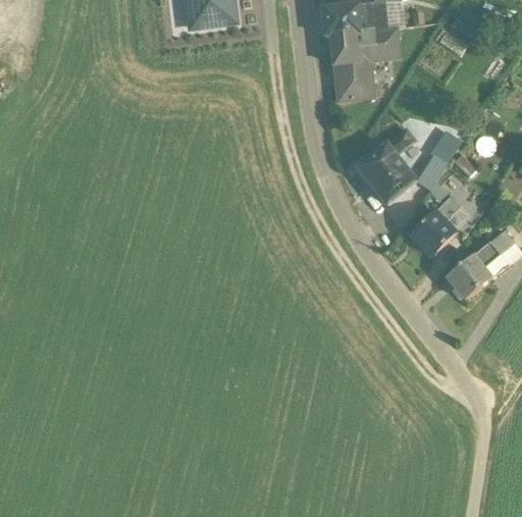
[(189,0),(193,27),(236,20),(232,0),(189,0)]
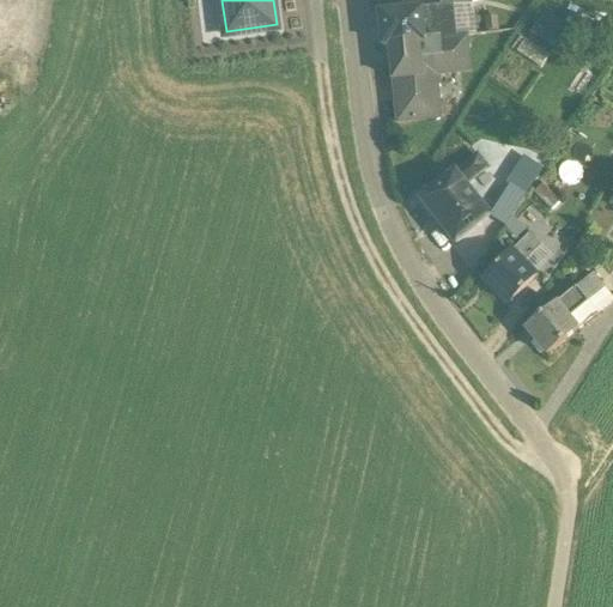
[(467,0),(453,1),(454,13),(455,26),(469,24),(467,0)]
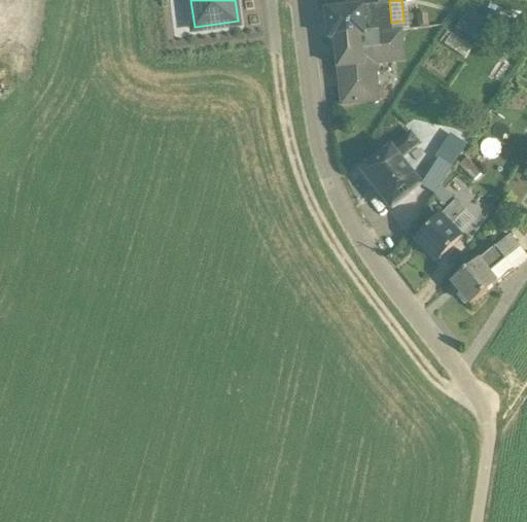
[(389,1),(377,3),(378,12),(390,11),(389,1)]
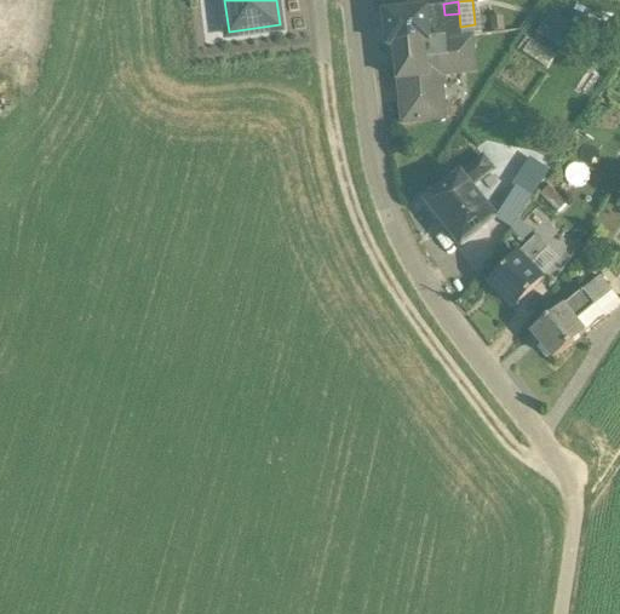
[(429,17),(445,15),(443,4),(428,5),(429,17)]
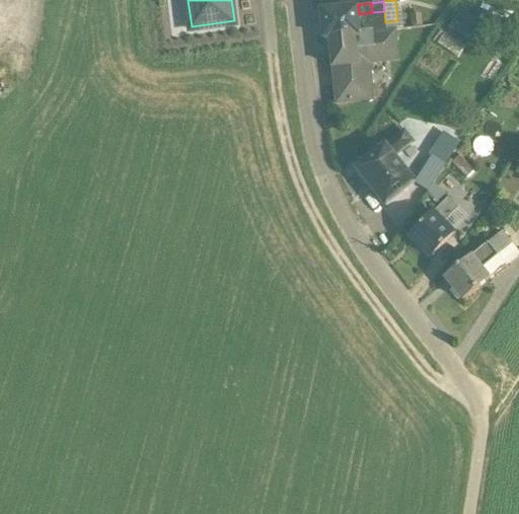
[(358,4),(321,8),(324,33),(329,32),(360,29),(359,14),(358,4)]
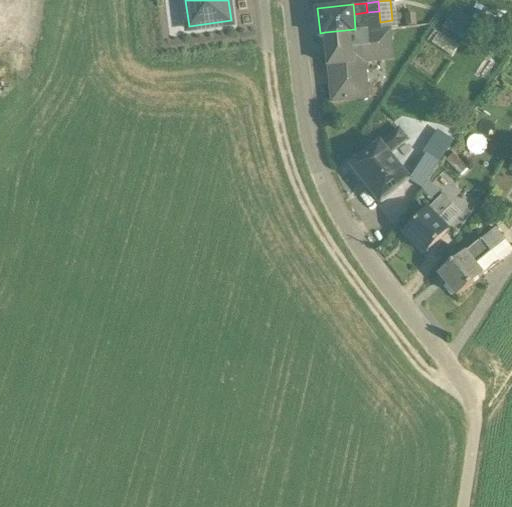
[(379,11),(367,12),(368,28),(380,27),(380,22),(379,11)]
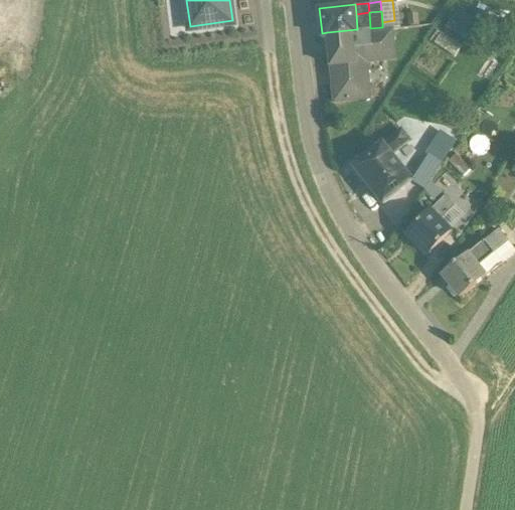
[(355,60),(330,63),(334,99),(370,95),(366,59),(395,56),(392,26),(382,27),(370,28),(362,29),(364,41),(353,43),(355,60)]
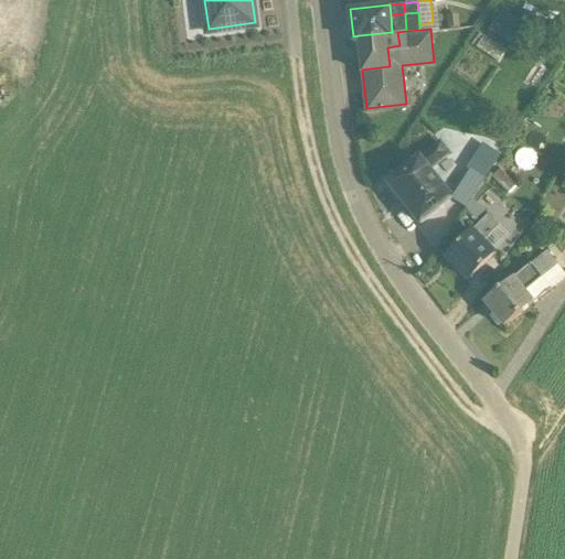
[(392,32),(359,35),(362,70),(390,66),(387,47),(400,45),(397,32),(392,32)]
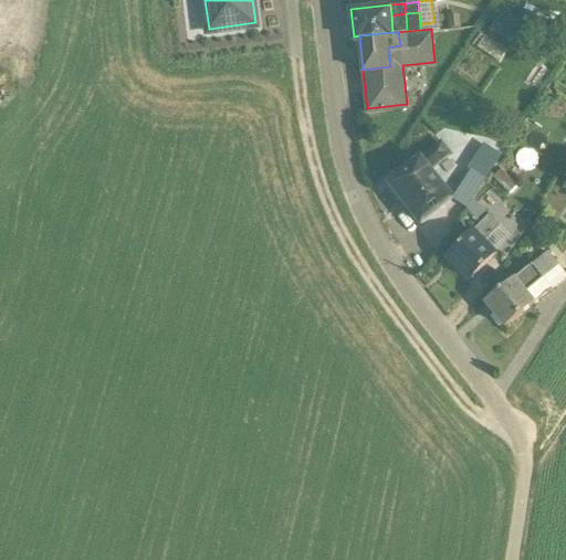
[(440,139),(389,180),(420,220),(451,196),(450,194),(429,168),(449,151),(440,139)]
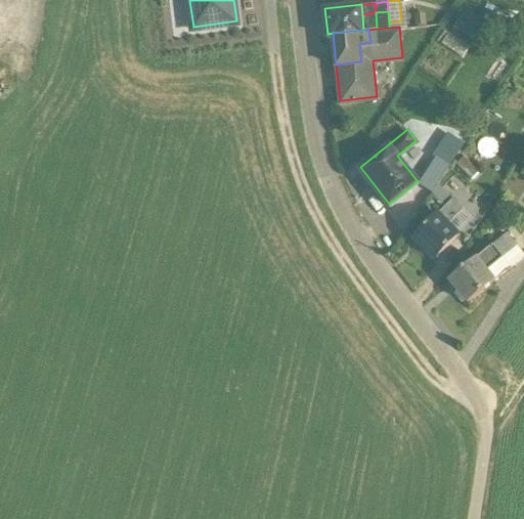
[(434,156),(417,180),(418,181),(432,190),(448,165),(434,156)]
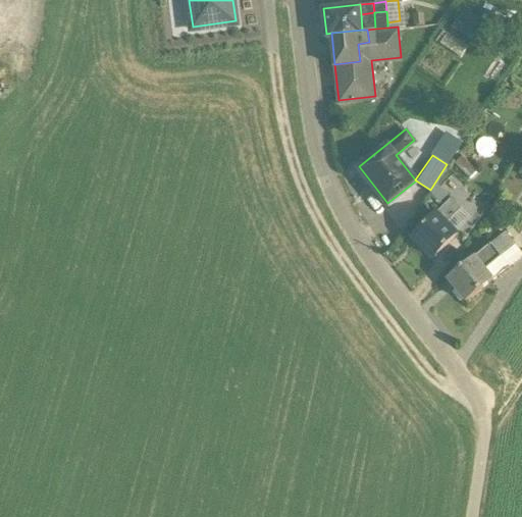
[(473,194),(463,184),(451,196),(460,205),(465,201),(473,194)]
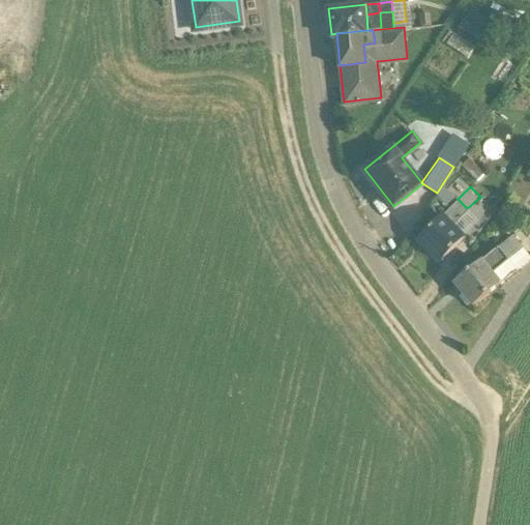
[(457,198),(418,237),(439,258),(462,235),(451,224),(467,208),(458,199),(457,198)]
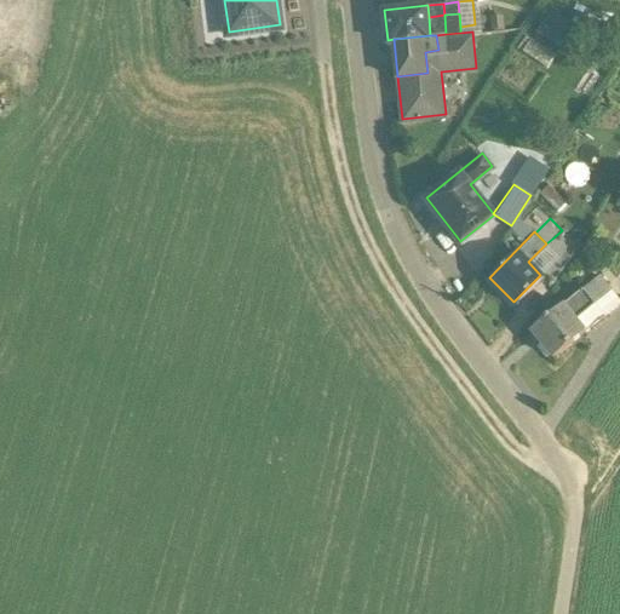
[(569,277),(560,287),(563,291),(573,282),(569,277)]
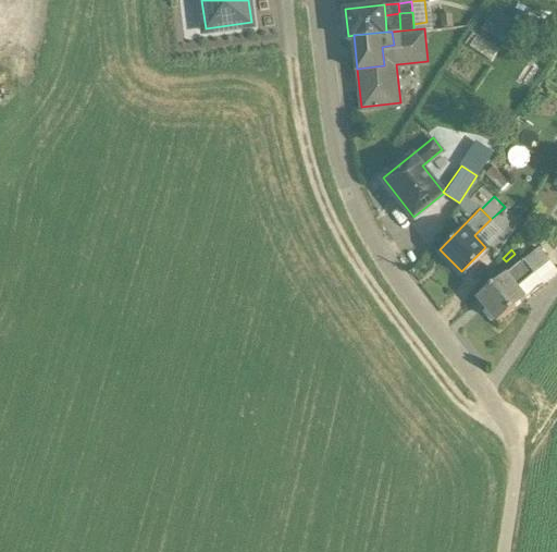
[(541,261),(532,250),(522,258),(532,269),(541,261)]
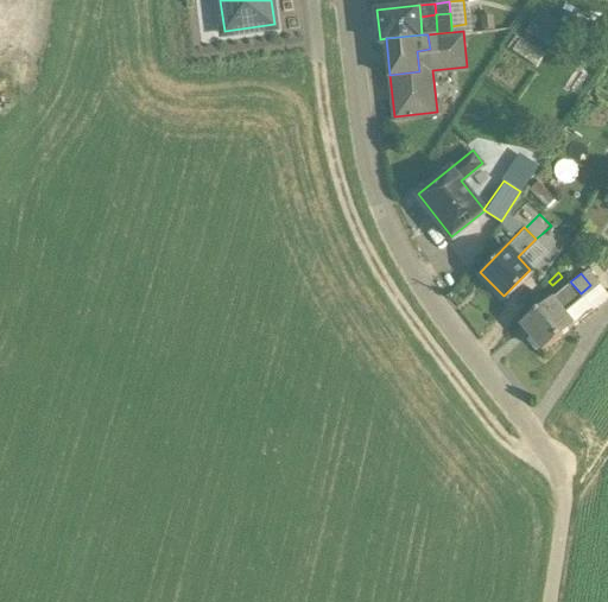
[(569,280),(552,296),(551,295),(520,321),(542,347),(574,321),(564,310),(582,296),(581,293),(570,282),(569,280)]
